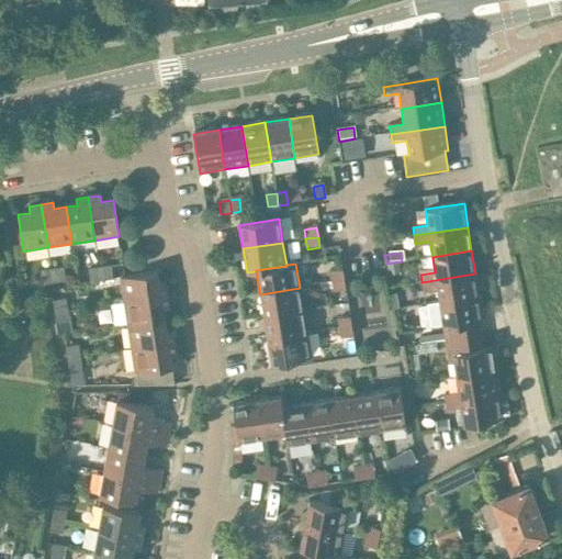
[(111,268),(100,269),(102,281),(113,280),(111,268)]
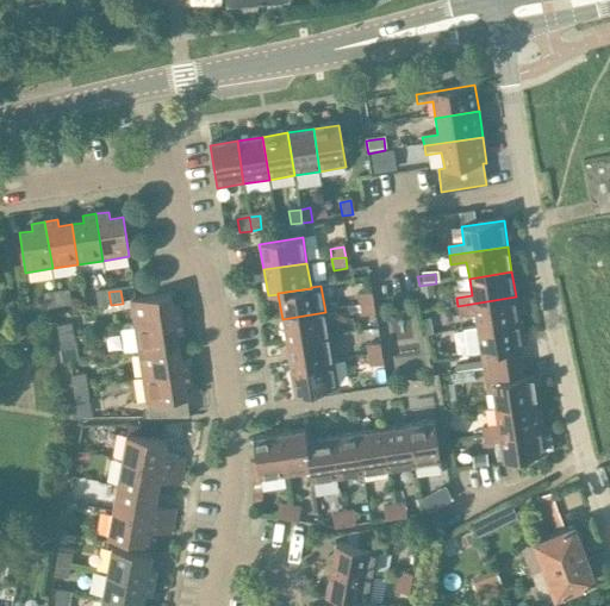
[(69,292),(57,294),(58,307),(72,306),(69,292)]
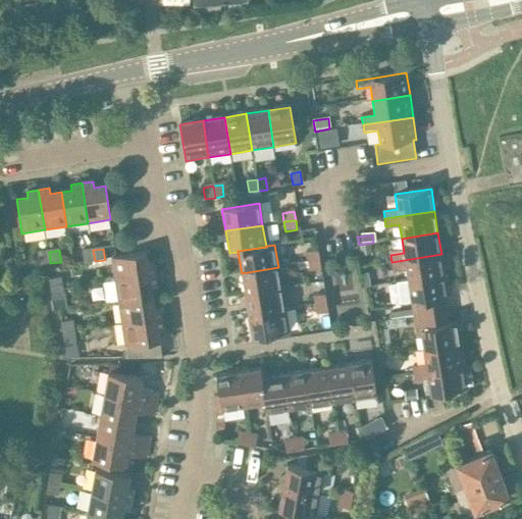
[(95,261),(93,250),(83,252),(84,263),(95,261)]
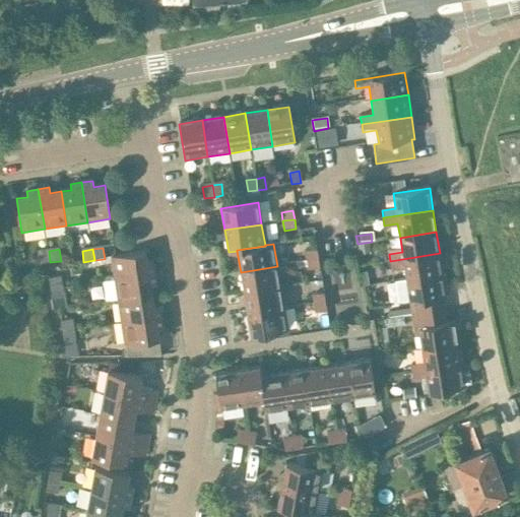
[(50,262),(49,251),(38,253),(40,264),(50,262)]
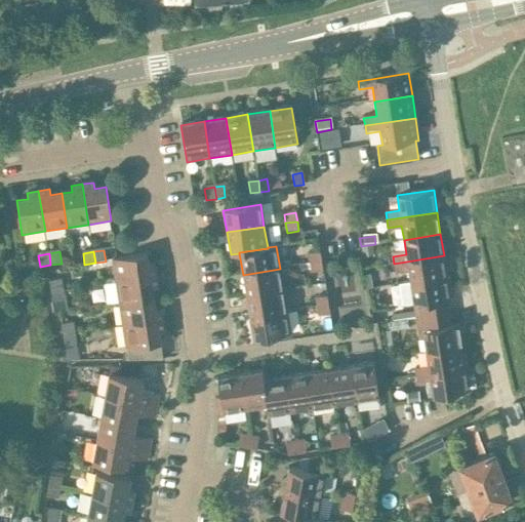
[(321,263),(320,253),(308,254),(310,264),(321,263)]
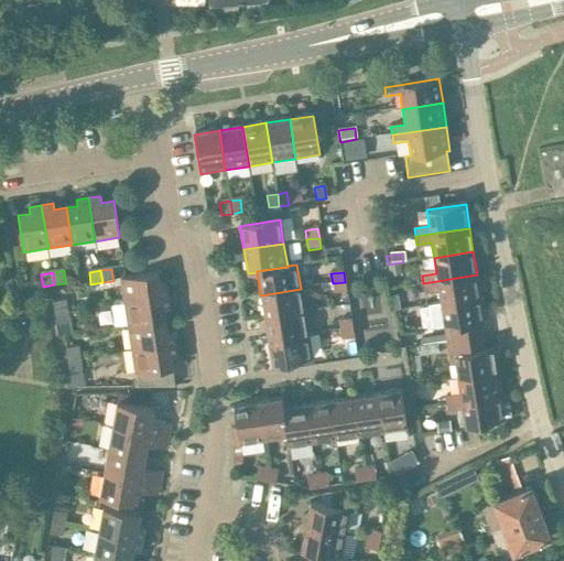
[(156,274),(119,280),(123,304),(167,298),(165,286),(159,287),(156,274)]
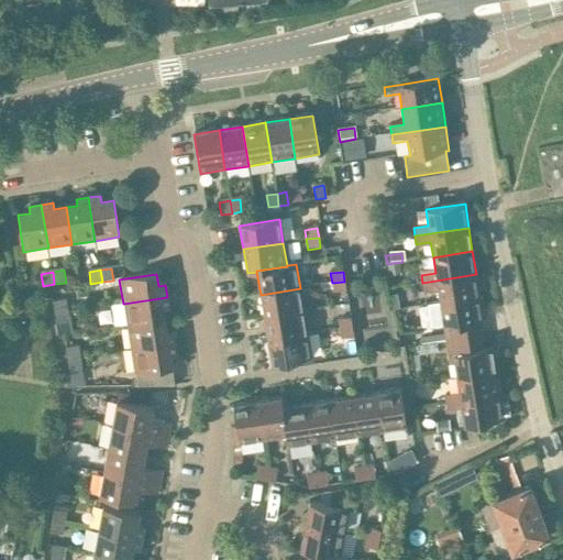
[(479,298),(476,274),(422,283),(423,292),(438,288),(440,304),(479,298)]
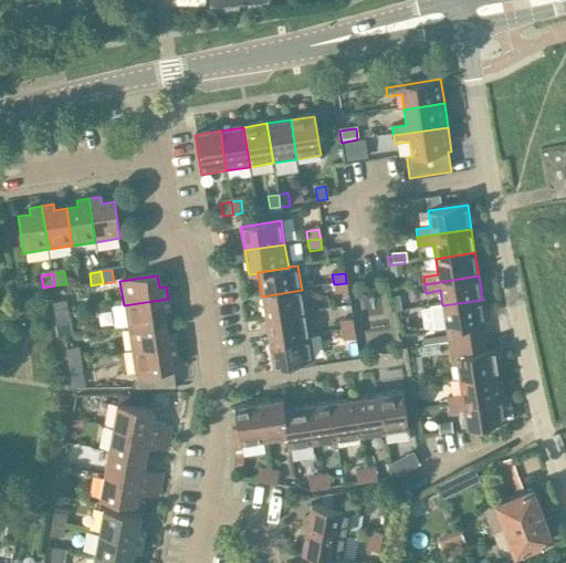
[(348,292),(346,283),(334,284),(335,294),(348,292)]
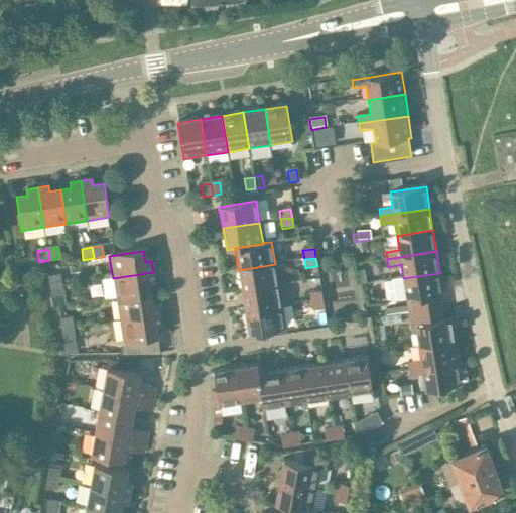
[(278,285),(275,264),(239,270),(242,291),(278,285)]
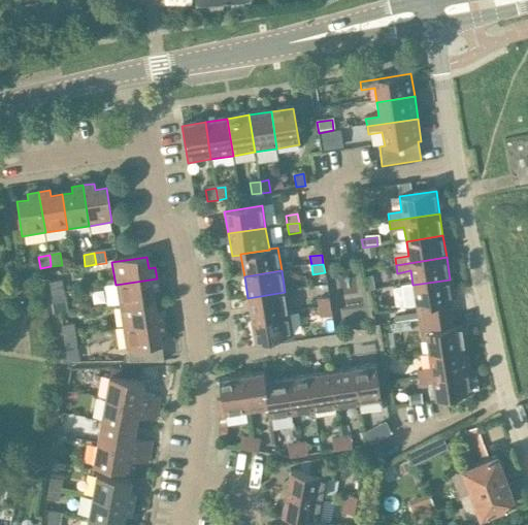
[(159,290),(157,279),(116,285),(119,307),(154,301),(153,290),(159,290)]
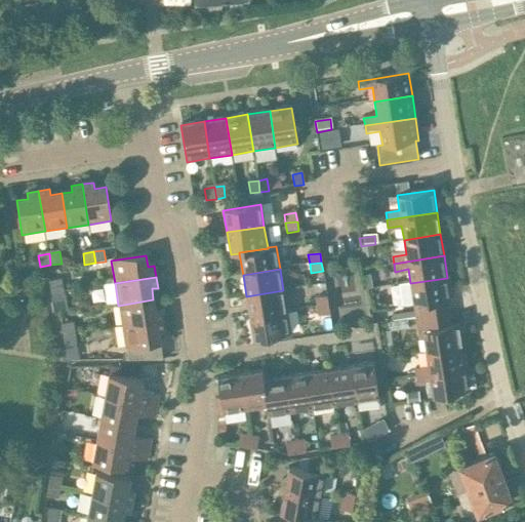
[(372,289),(370,277),(361,279),(363,291),(372,289)]
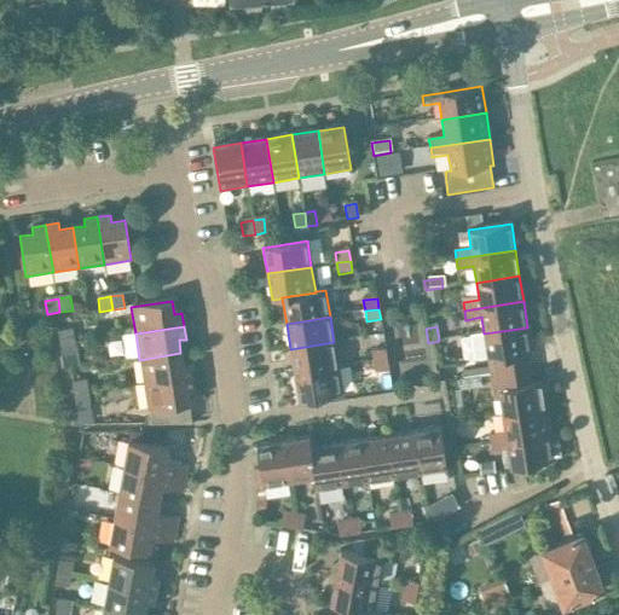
[(531,354),(527,328),(484,334),(490,375),(527,370),(526,355),(531,354)]
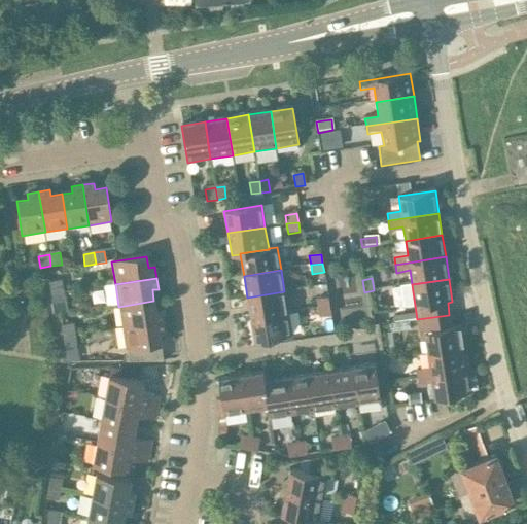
[(49,283),(51,293),(63,292),(62,281),(49,283)]
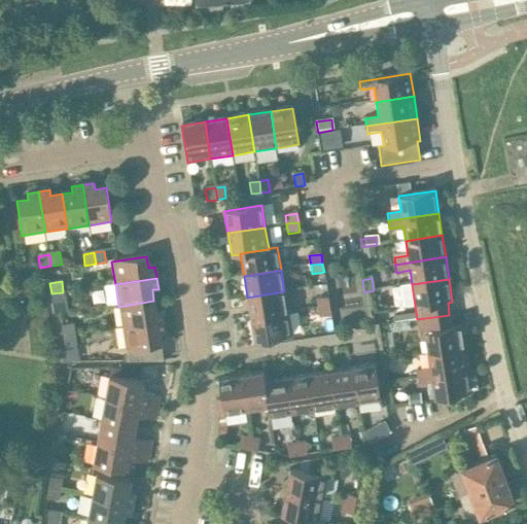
[(288,314),(284,291),(247,298),(251,319),(288,314)]
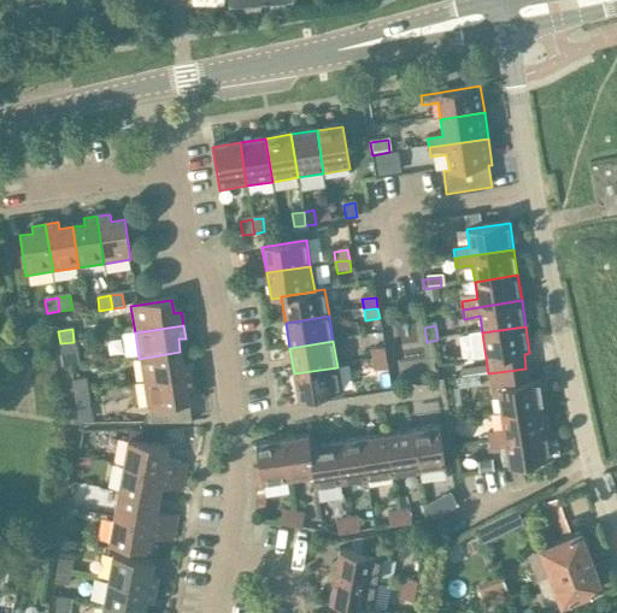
[(76,354),(74,342),(60,343),(62,357),(76,354)]
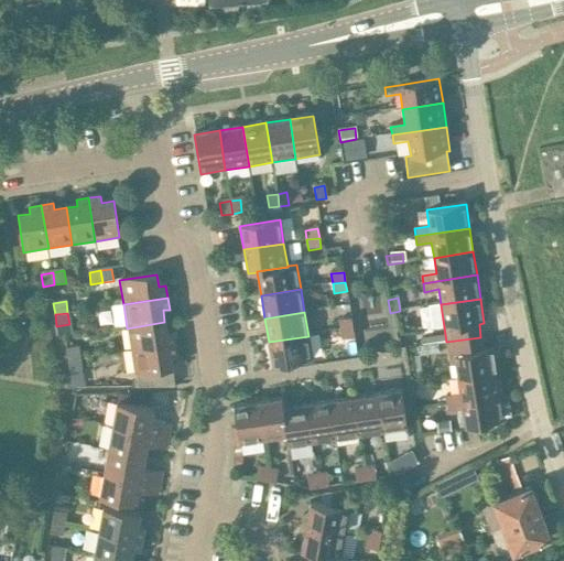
[(353,328),(351,319),(338,321),(340,331),(353,328)]
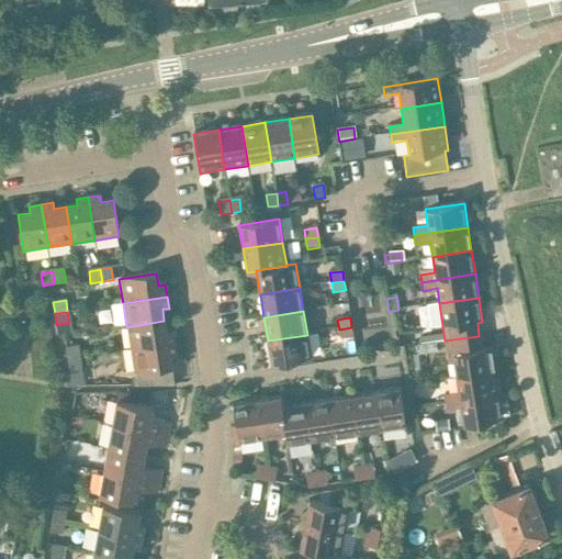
[(166,333),(164,321),(126,327),(131,350),(175,344),(172,332),(166,333)]
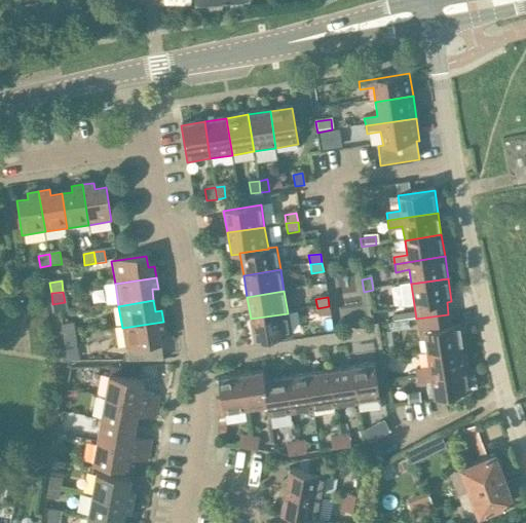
[(331,315),(329,306),(317,308),(318,318),(331,315)]
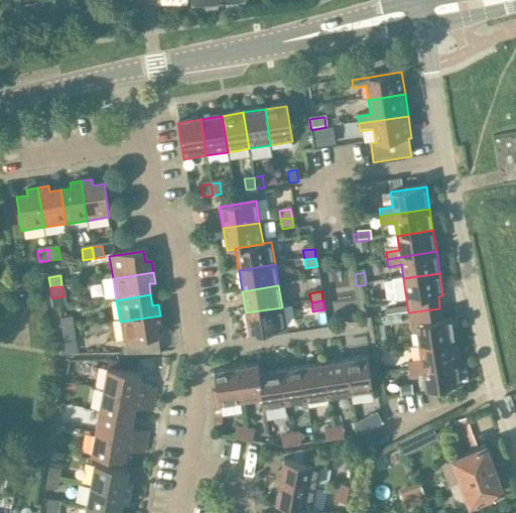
[(285,330),(282,307),(246,312),(249,336),(285,330)]
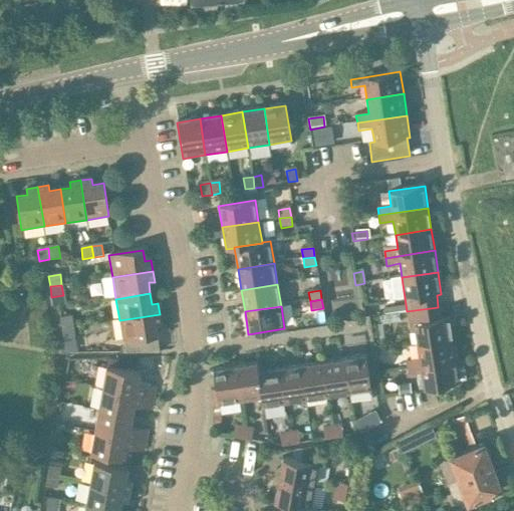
[(440,319),(438,307),(407,311),(411,333),(415,333),(417,345),(453,339),(450,317),(440,319)]
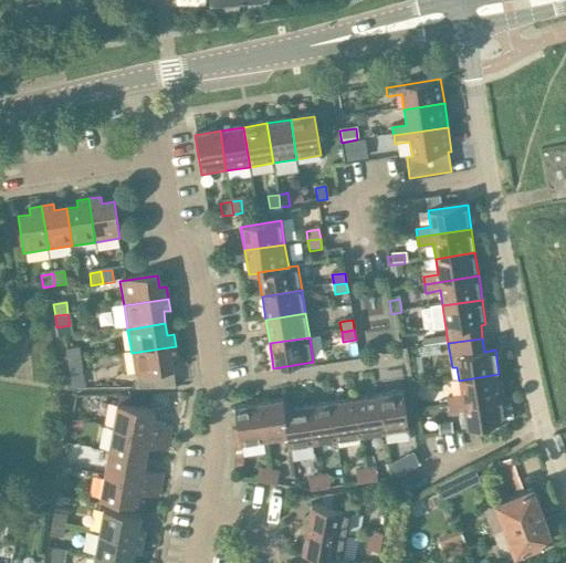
[(177,357),(176,346),(132,353),(135,377),(173,372),(170,358),(177,357)]
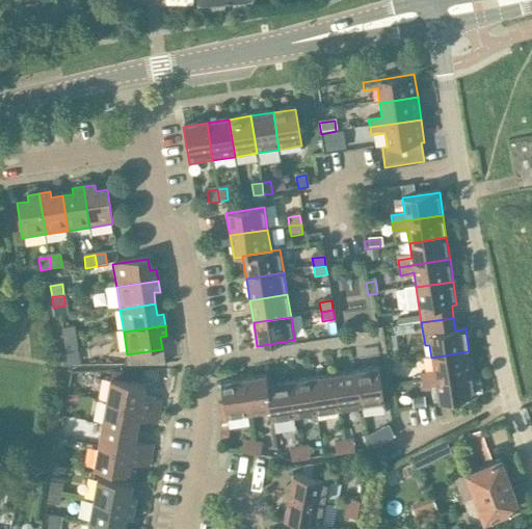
[(75,327),(61,329),(62,340),(76,338),(75,327)]
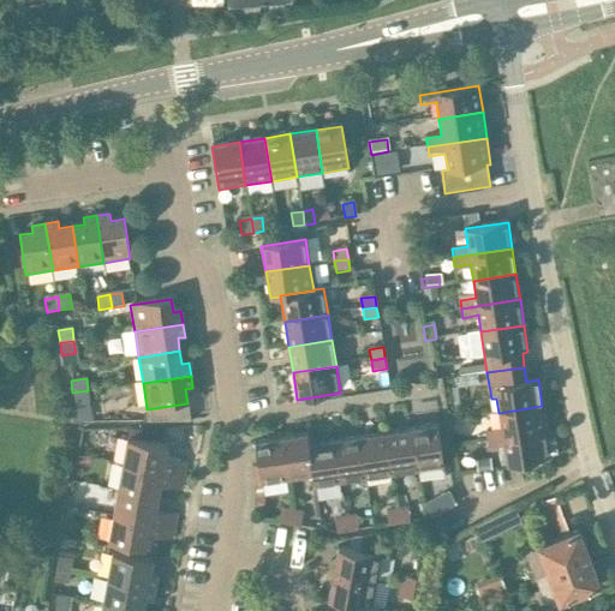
[(90,403),(88,390),(72,393),(75,406),(90,403)]
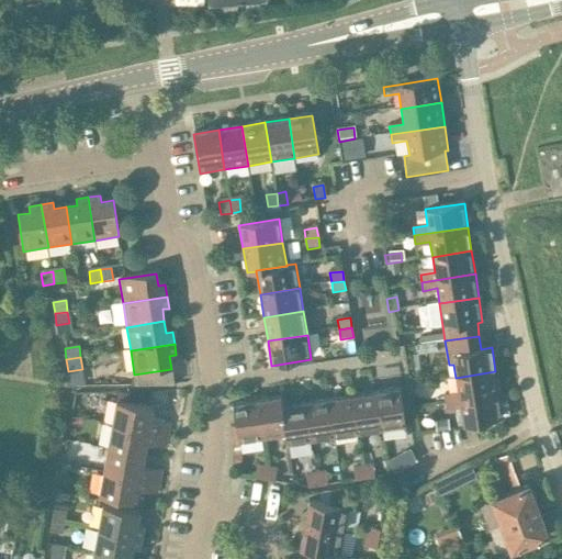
[(499,395),(495,371),(456,378),(459,393),(444,395),(445,403),(499,395)]
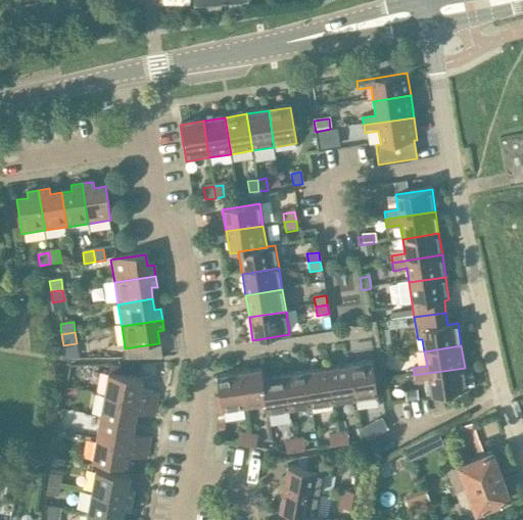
[(372,362),(349,366),(355,403),(377,398),(372,362)]
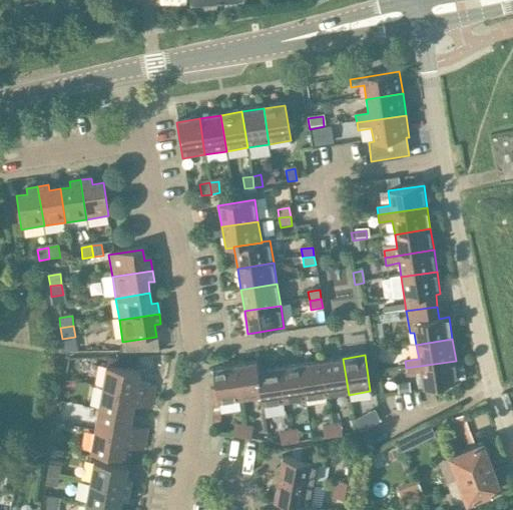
[(349,395),(343,359),(322,362),(327,398),(349,395)]
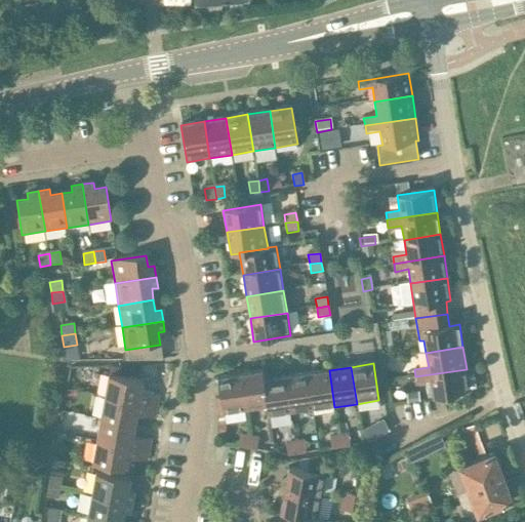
[(470,392),(467,369),(415,376),(417,385),(431,383),(433,398),(470,392)]
